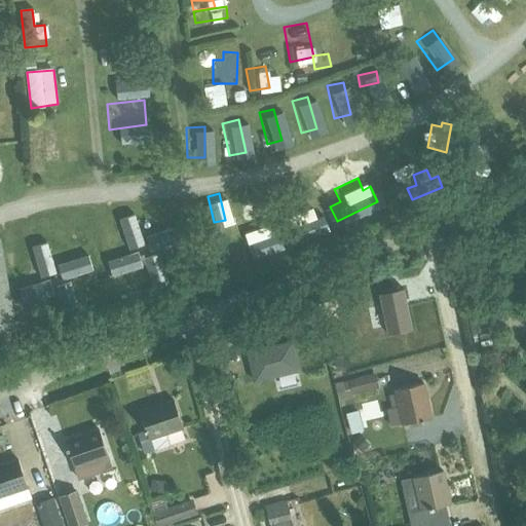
[(117,248),(97,252),(102,274),(140,266),(142,276),(177,269),(165,221),(133,228),(127,208),(109,212),(117,248)]
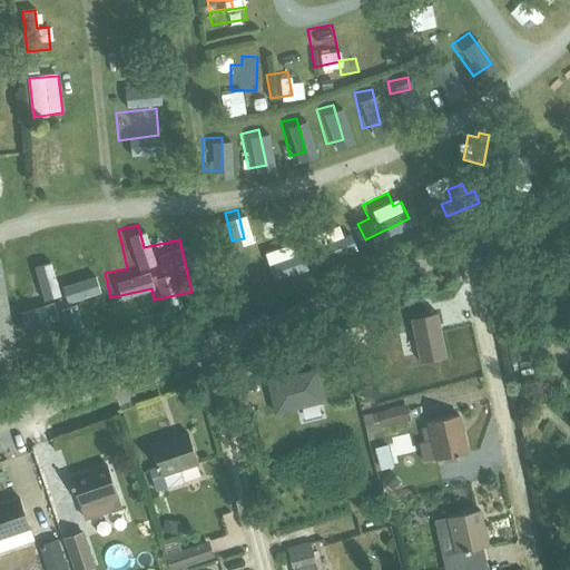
[(341,232),(326,239),(333,252),(347,244),(341,232)]
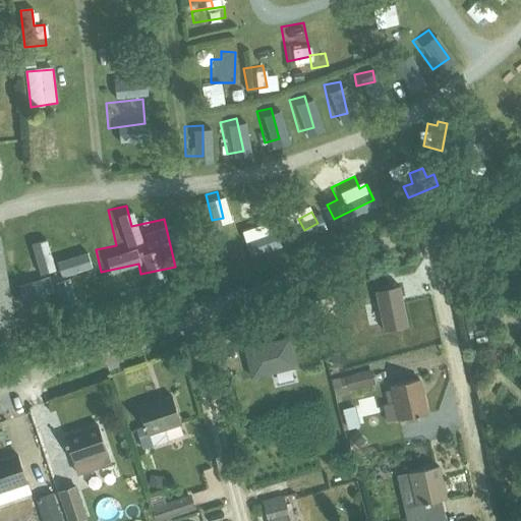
[(249,223),(236,224),(237,252),(250,251),(249,223)]
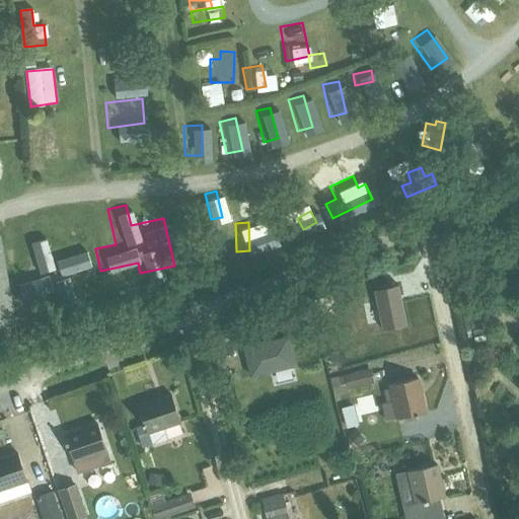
[(23,235),(29,274),(9,277),(13,300),(64,292),(61,273),(82,269),(78,245),(43,251),(40,232),(23,235)]
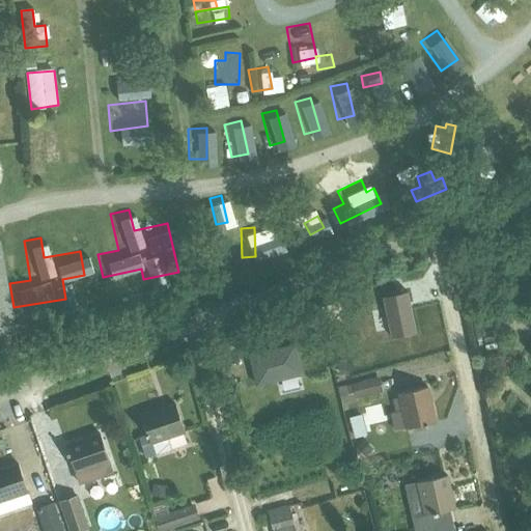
[(0,335),(16,333),(0,245),(0,335)]
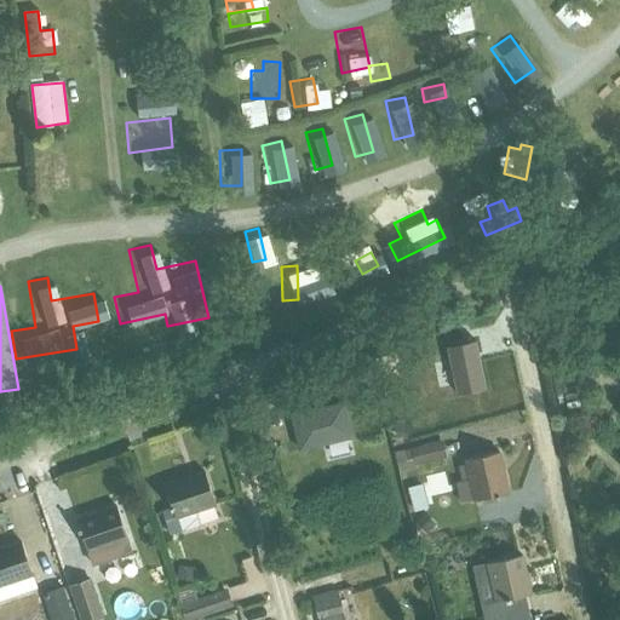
[(476,342),(448,348),(458,396),(487,390),(476,342)]
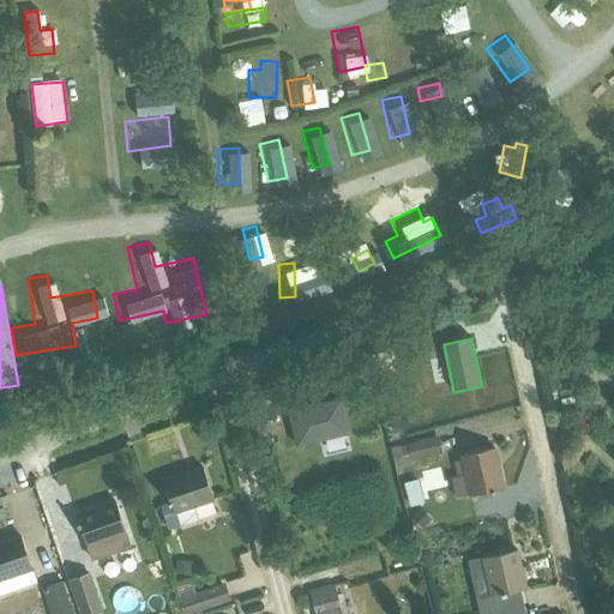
[(559,387),(554,362),(546,363),(551,390),(559,387)]
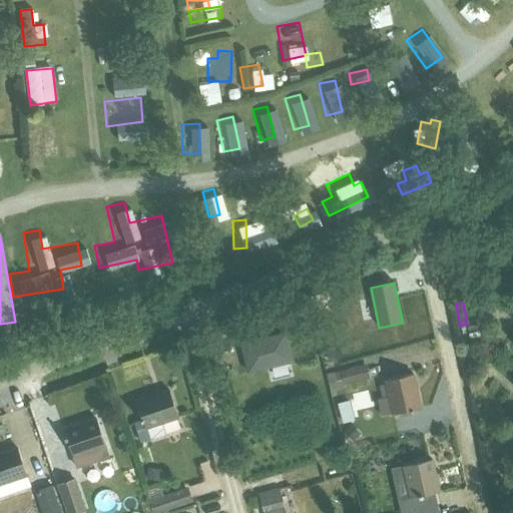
[(285,335),(242,345),(248,373),(292,362),(285,335)]
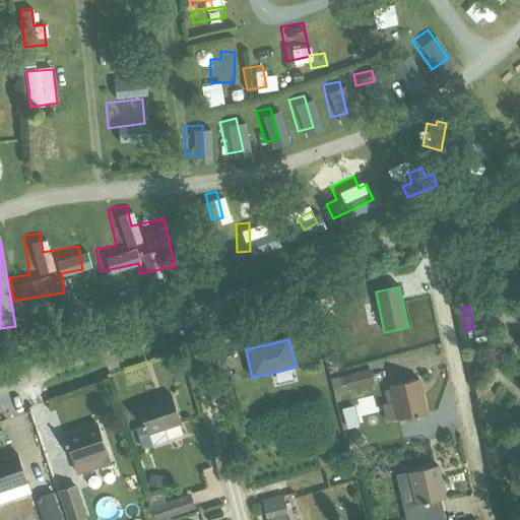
[(345,378),(332,381),(336,398),(349,395),(348,390),(375,384),(372,370),(345,376),(345,378)]
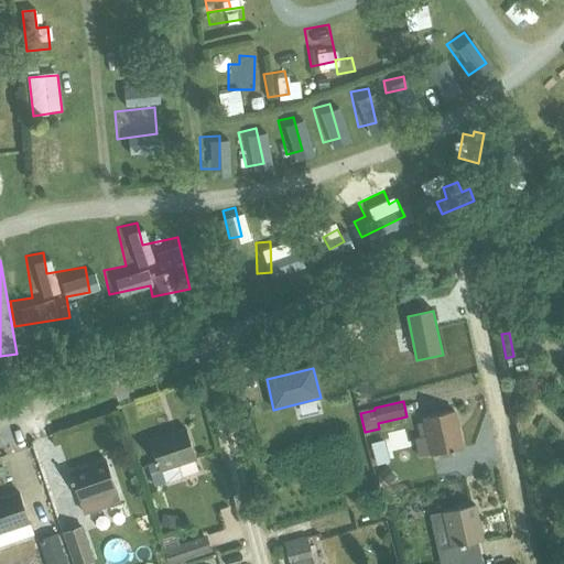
[(420,438),(415,440),(419,457),(430,454),(431,456),(440,454),(441,459),(453,457),(452,452),(463,449),(455,412),(423,419),(423,421),(416,423),(420,438)]
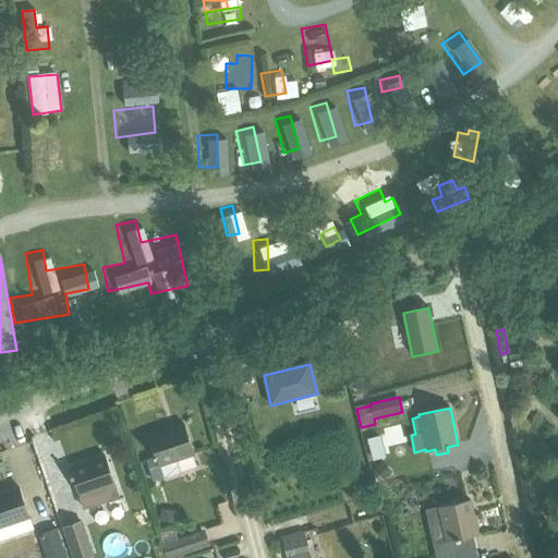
[(156,464),(148,468),(153,482),(197,468),(193,456),(195,455),(185,425),(149,437),(155,457),(154,457),(156,464)]
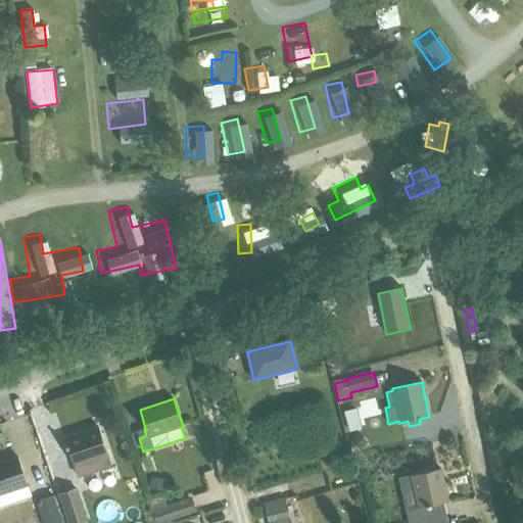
[(339,427),(351,424),(347,402),(334,406),(339,427)]
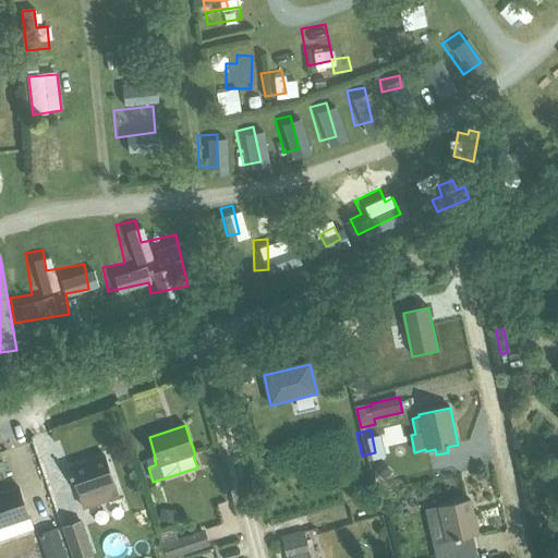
[(106,457),(70,469),(83,509),(120,497),(106,457)]
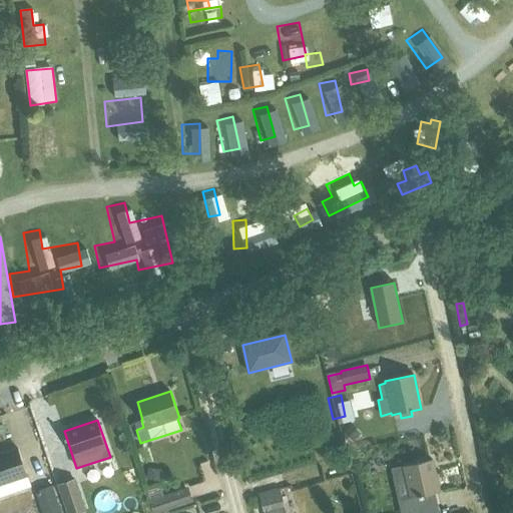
[(18,449),(0,455),(0,497),(31,487),(18,449)]
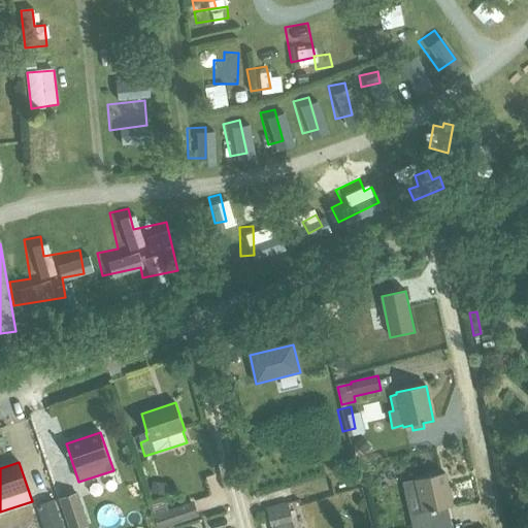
[(444,472),(416,479),(423,513),(453,506),(444,472)]
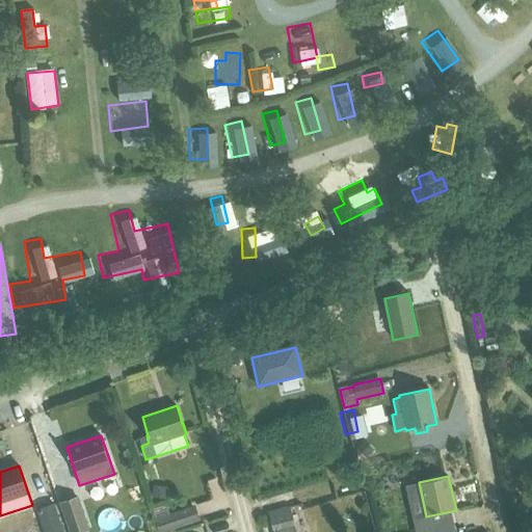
[(89,531),(78,496),(59,502),(70,531),(89,531)]
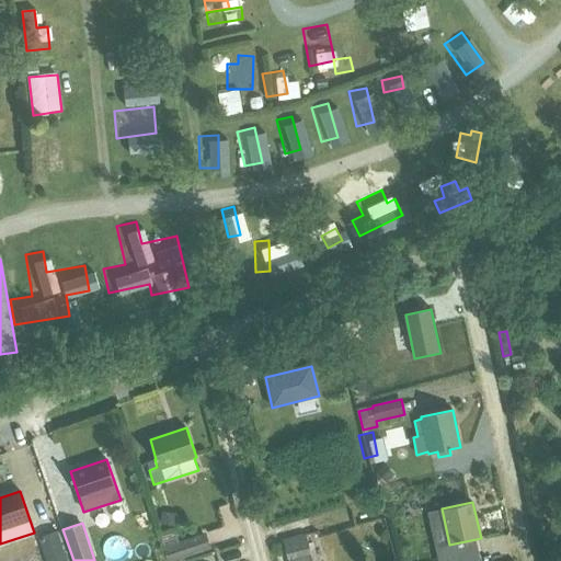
[(67,560),(57,531),(39,537),(47,560),(67,560)]
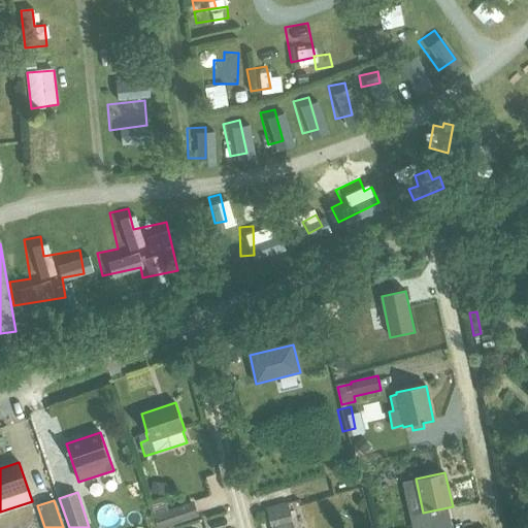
[(89,501),(91,518),(105,517),(104,500),(89,501)]
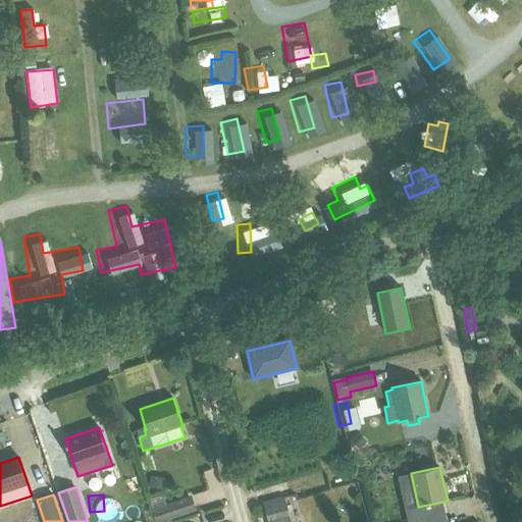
[(164,496),(149,501),(155,521),(161,521),(195,511),(190,499),(167,506),(164,496)]
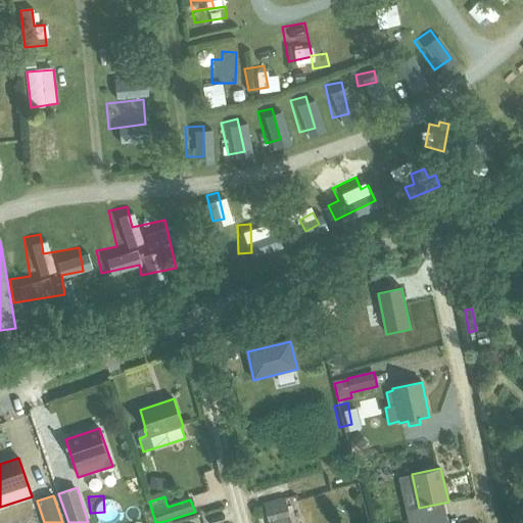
[(292,522),(286,498),(264,505),(269,522),(271,522),(292,522)]
